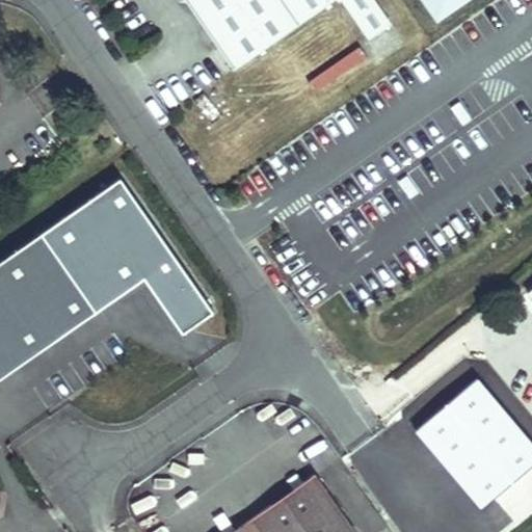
[(185,0),(234,70),(333,0),(341,0),(369,38),(391,24),(374,0),(185,0)]
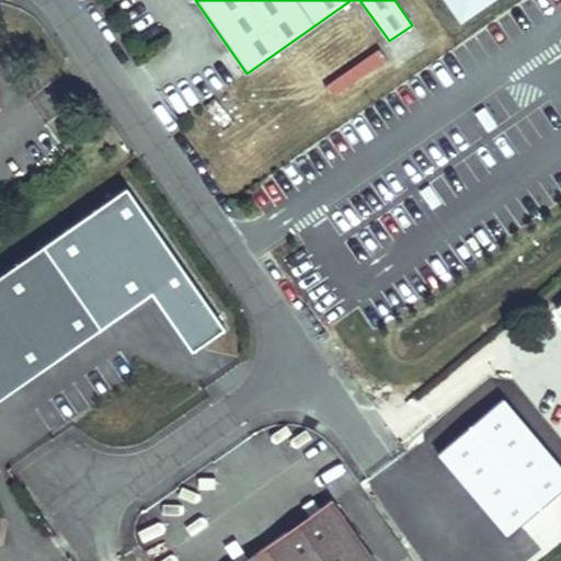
[(446,0),(460,20),(489,0),(446,0)]
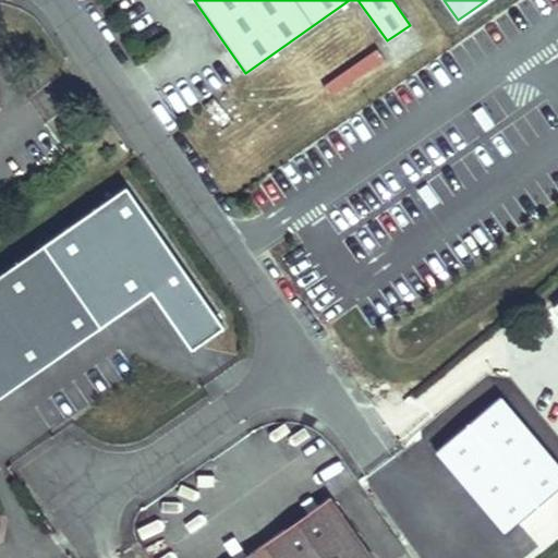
[(483,107),(473,113),(485,131),(495,124),(483,107)]
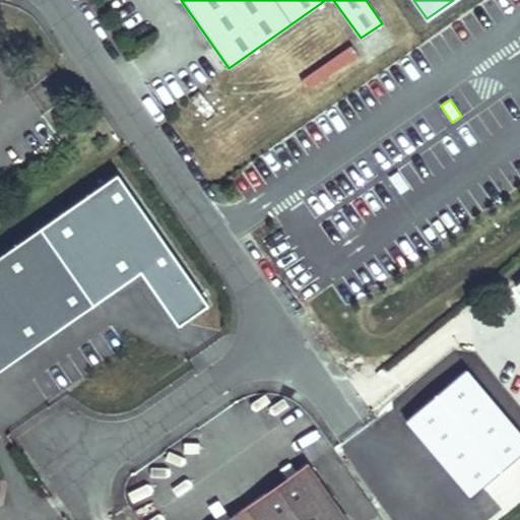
[(398,172),(389,178),(401,194),(409,188),(398,172)]
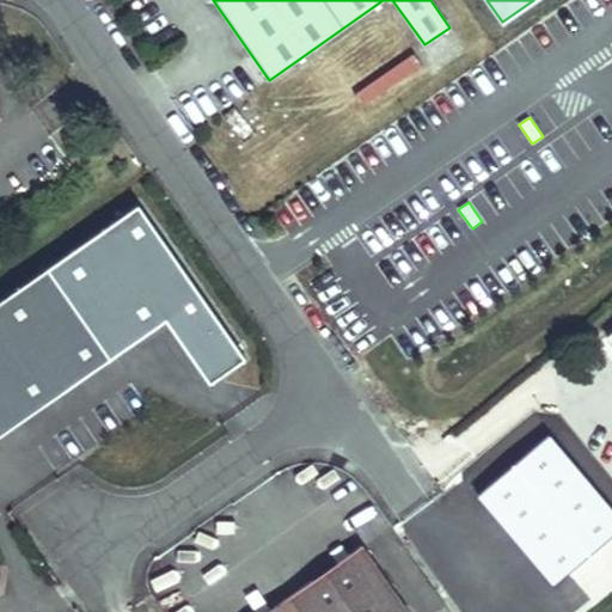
[(126,206),(49,258),(101,334),(177,280),(126,206)]
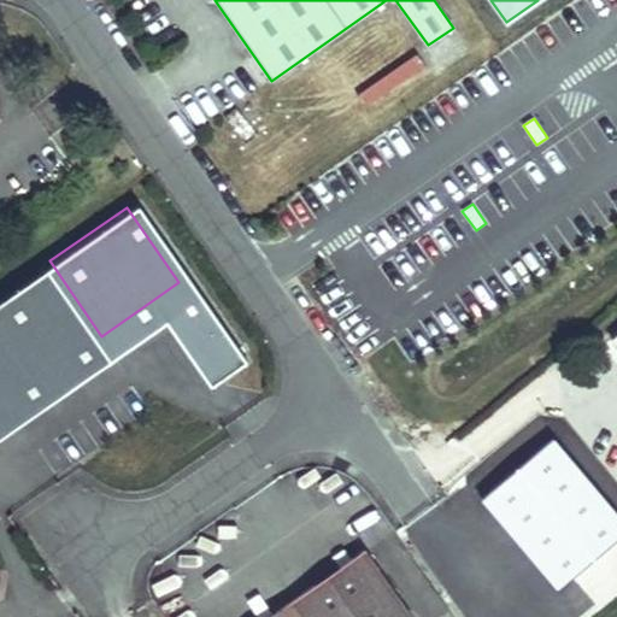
[(0,438),(112,360),(50,269),(0,304),(0,438)]
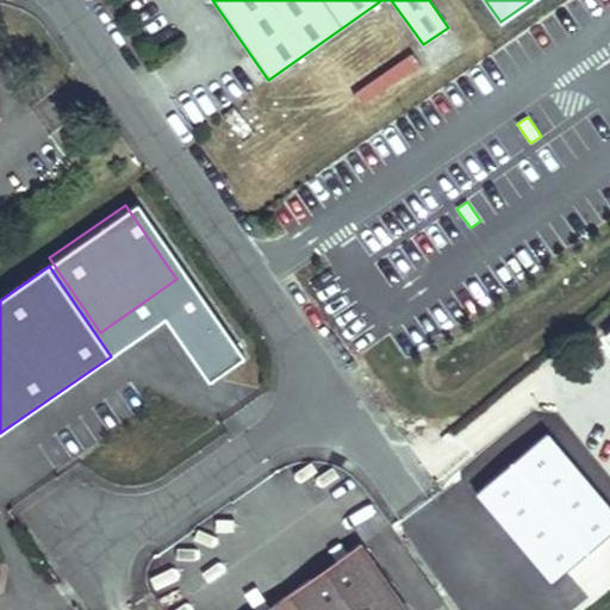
[(554,587),(609,537),(609,506),(548,437),(477,499),(554,587)]
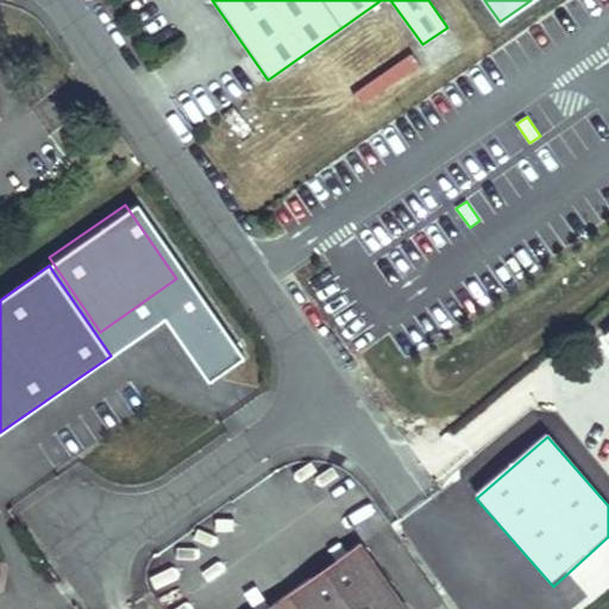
[(407,608),(360,541),(264,608),(407,608)]
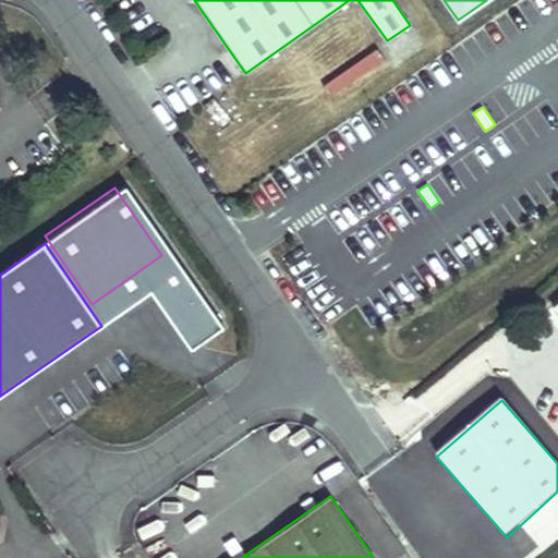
[(301,504),(307,512),(318,505),(312,496),(301,504)]
